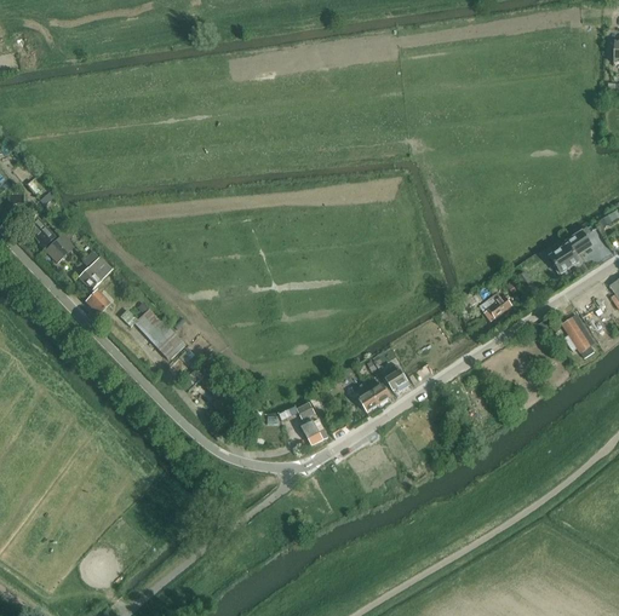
[(44,195),(39,200),(44,205),(49,200),(44,195)]
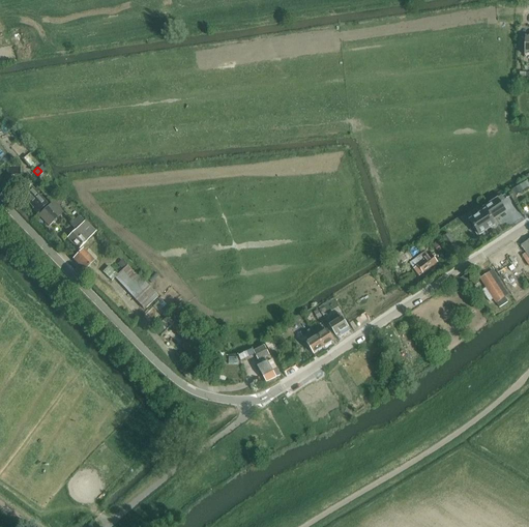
[(36,185),(50,199),(55,195),(40,181),(36,185)]
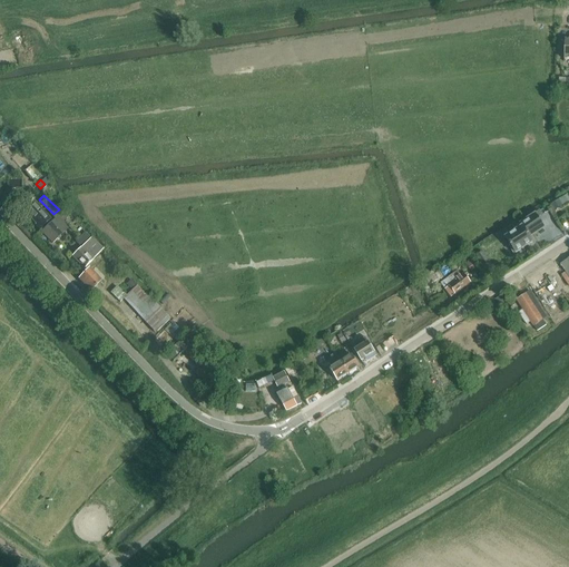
[(557,198),(549,203),(552,207),(559,203),(557,198)]
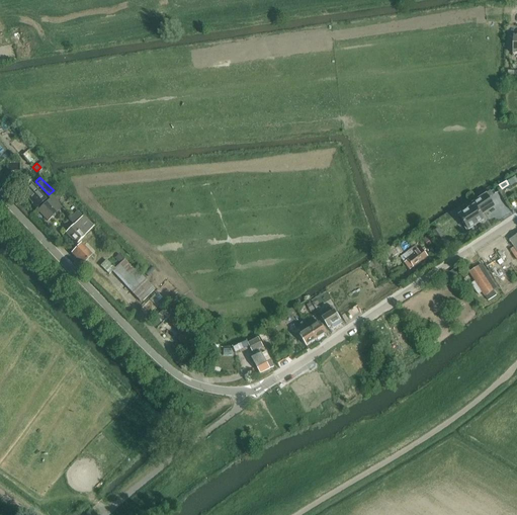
[(29,182),(21,189),(32,201),(34,199),(38,203),(45,197),(29,182)]
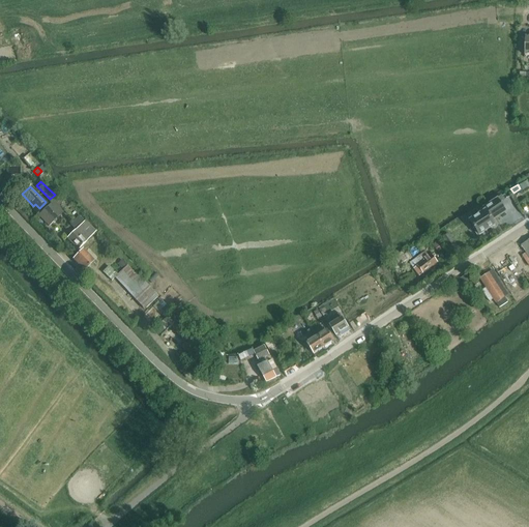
[(59,194),(54,199),(58,203),(63,198),(60,195),(59,194)]
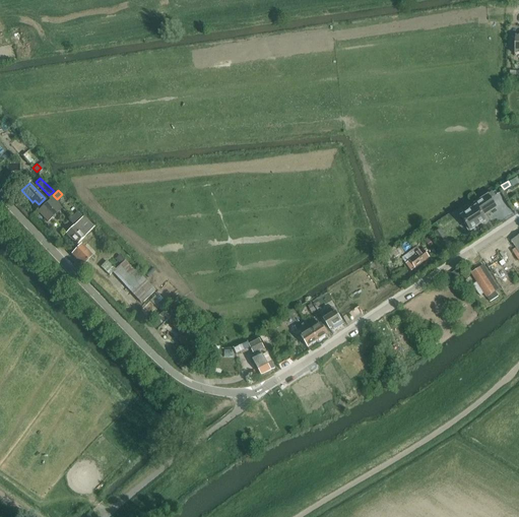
[(495,205),(490,197),(488,193),(473,203),(475,205),(460,215),(464,220),(463,221),(465,223),(465,222),(469,229),(484,218),(481,214),(495,205)]
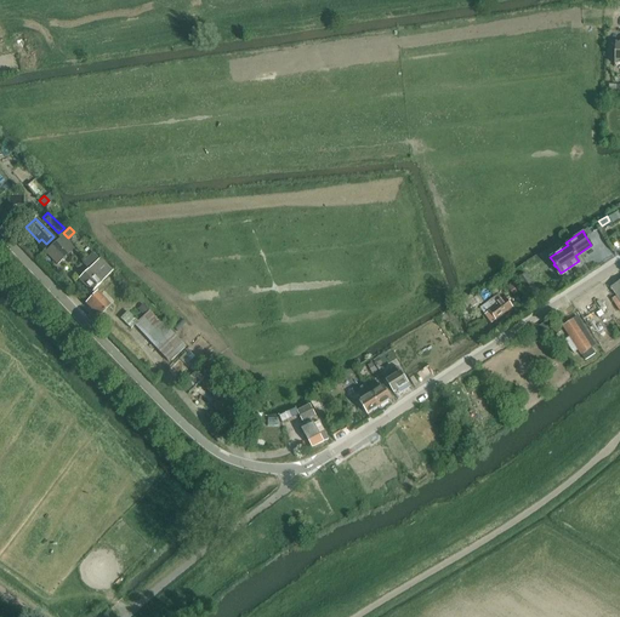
[(62,233),(44,250),(56,262),(64,253),(74,264),(84,255),(62,233)]
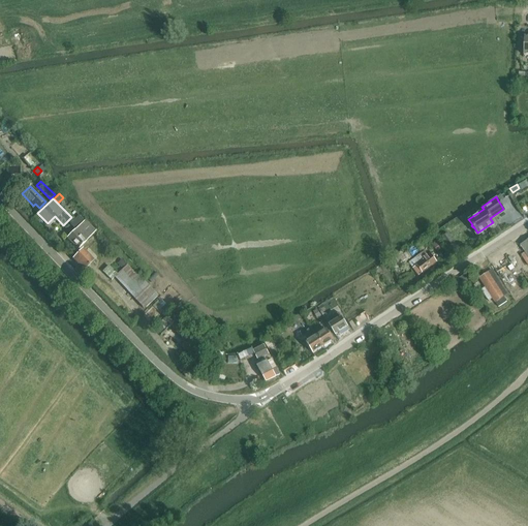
[(73,228),(65,236),(76,247),(94,229),(84,219),(74,228),(73,228)]
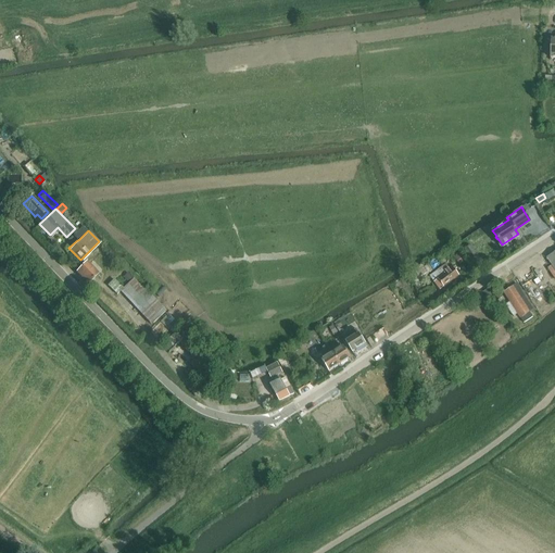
[(554,249),(545,255),(554,268),(554,249)]
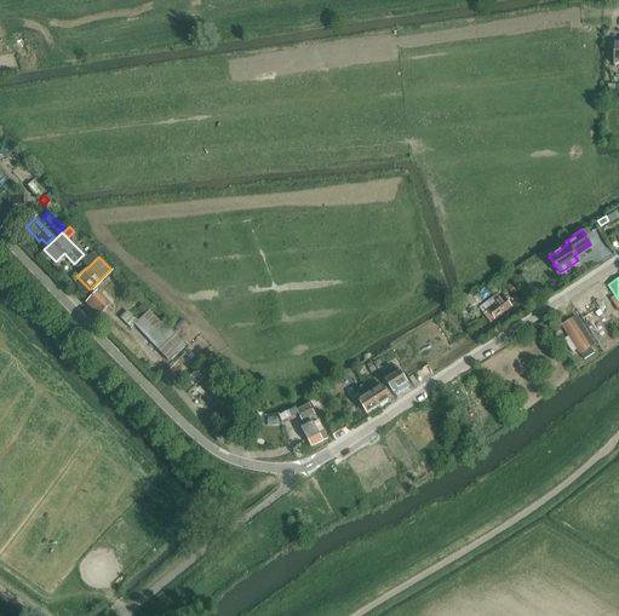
[(95,291),(91,294),(84,301),(92,309),(90,311),(95,317),(108,304),(95,291)]
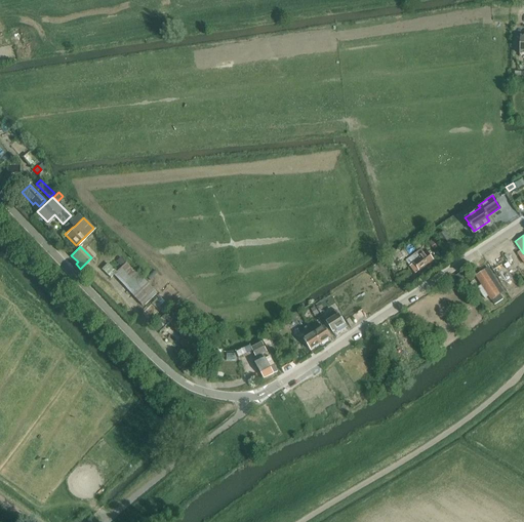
[(404,256),(398,247),(385,255),(393,269),(399,265),(396,262),(404,256)]
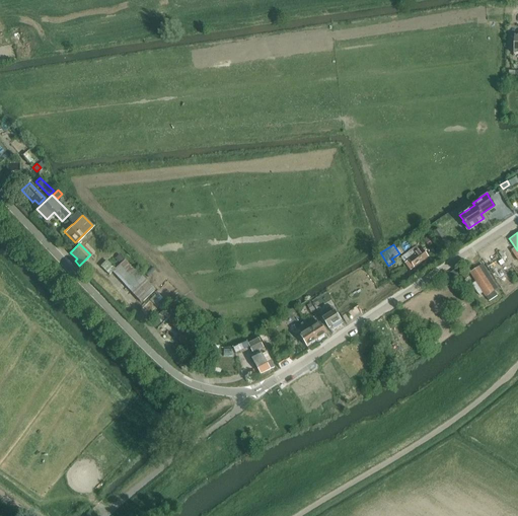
[(427,254),(421,245),(404,258),(407,260),(404,261),(410,268),(427,254)]
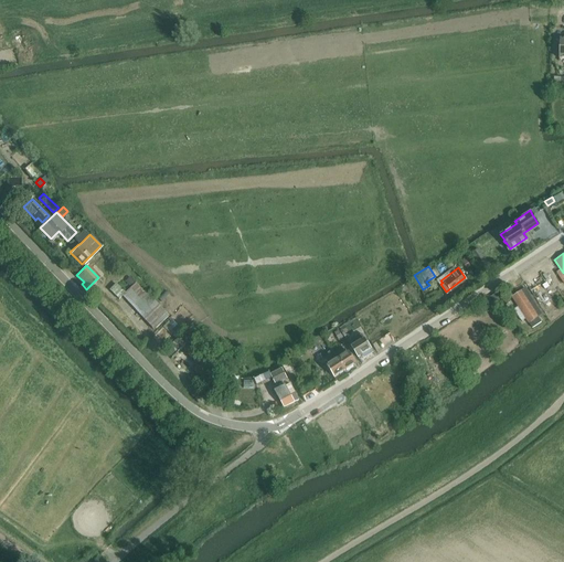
[(114,282),(108,288),(118,297),(124,290),(114,282)]
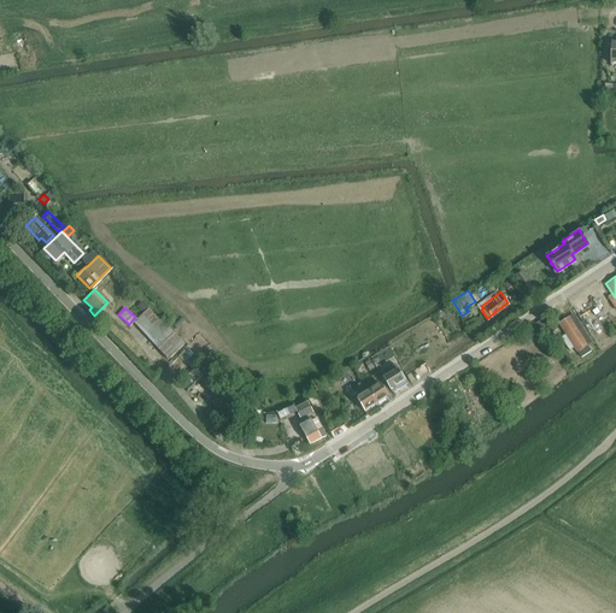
[(591,340),(573,312),(558,320),(580,355),(591,348),(587,342),(591,340)]
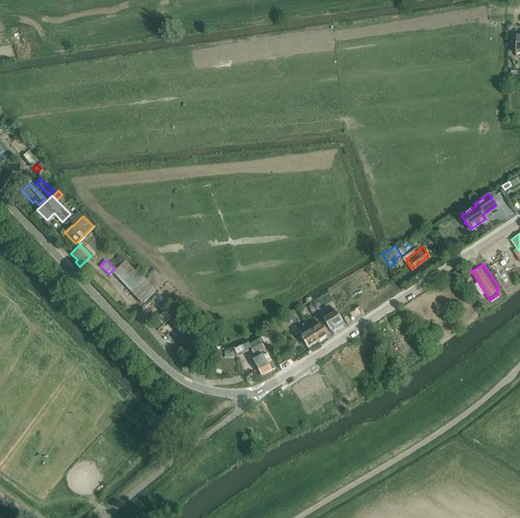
[(154,290),(136,273),(125,283),(142,300),(154,290)]
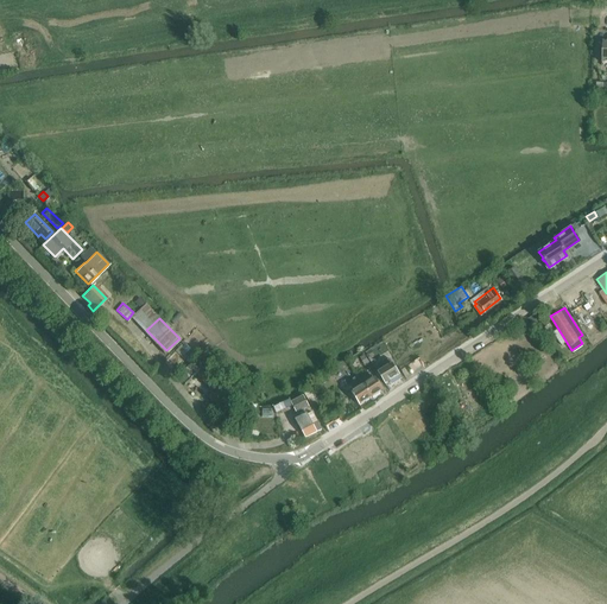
[(226,388),(195,356),(176,374),(184,382),(195,373),(217,396),(226,388)]
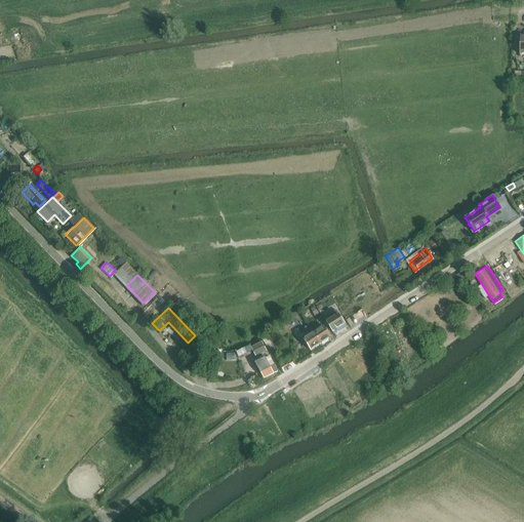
[(323,317),(323,318),(325,321),(326,321),(332,330),(345,322),(335,309),(323,317)]
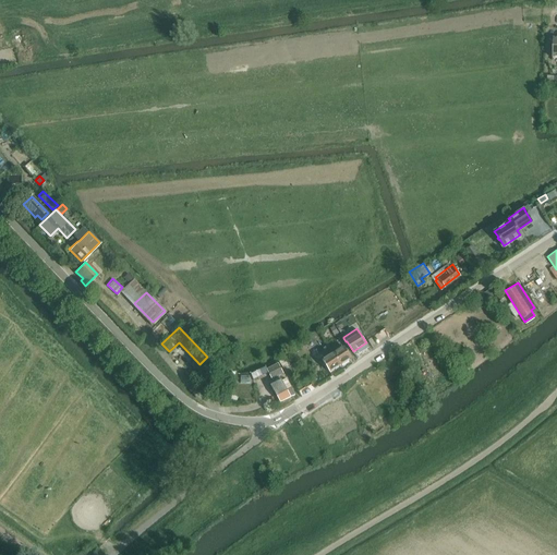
[(340,363),(334,352),(327,344),(323,347),(329,356),(323,360),(329,370),(340,363)]
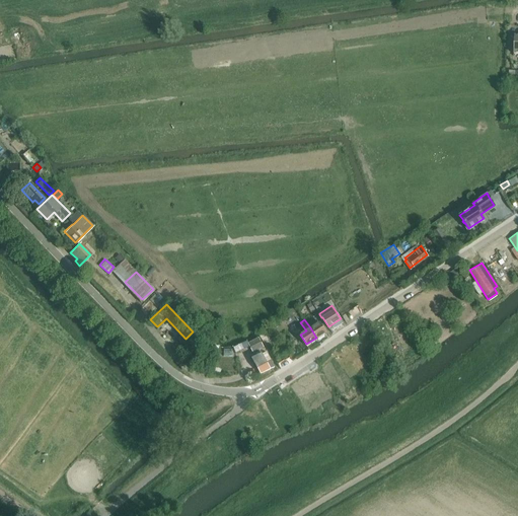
[(326,332),(320,321),(310,327),(316,338),(326,332)]
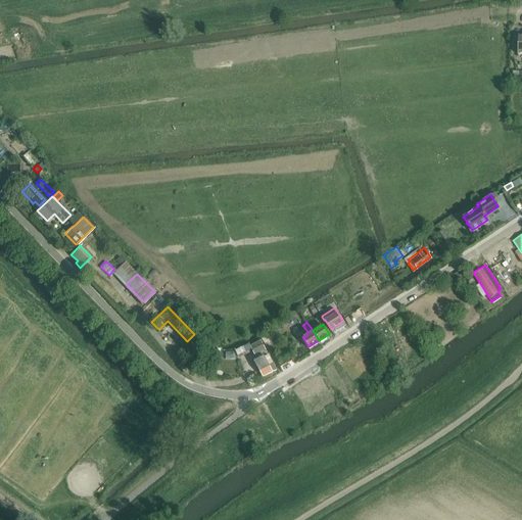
[(249,344),(254,353),(267,347),(262,338),(249,344)]
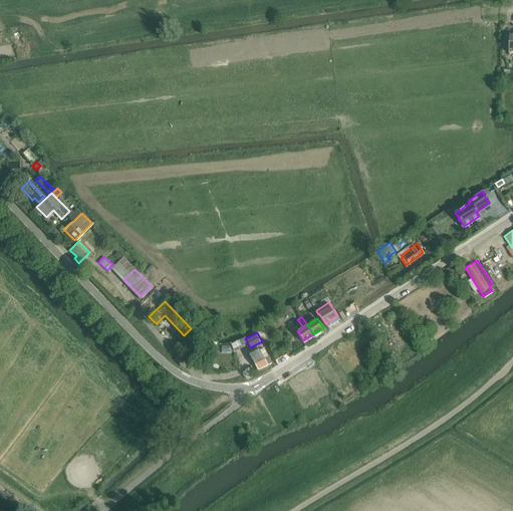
[(240,338),(231,342),(233,347),(243,343),(240,338)]
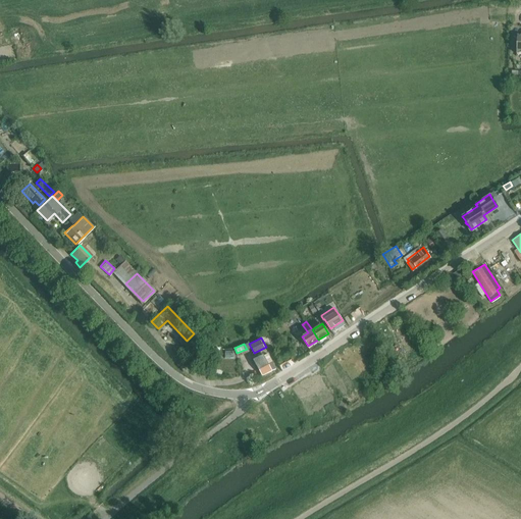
[(253,359),(260,371),(261,374),(275,367),(271,361),(267,363),(262,352),(256,355),(257,357),(253,359)]
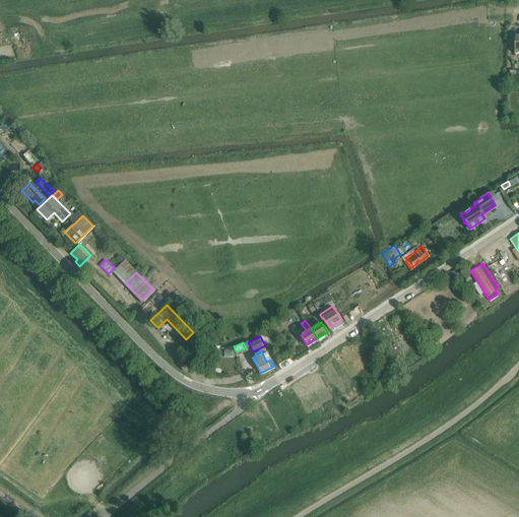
[(388,369),(390,371),(393,369),(391,367),(393,366),(387,360),(378,365),(383,372),(388,369)]
